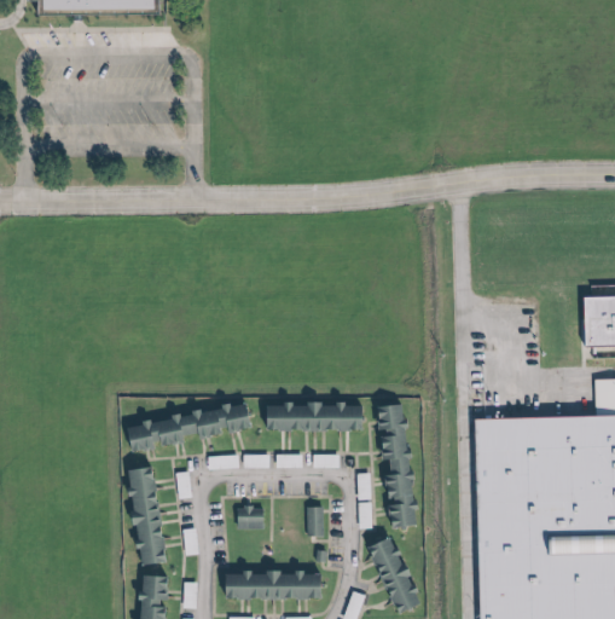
[(155,0),(155,13),(30,15),(29,0),(155,0)]
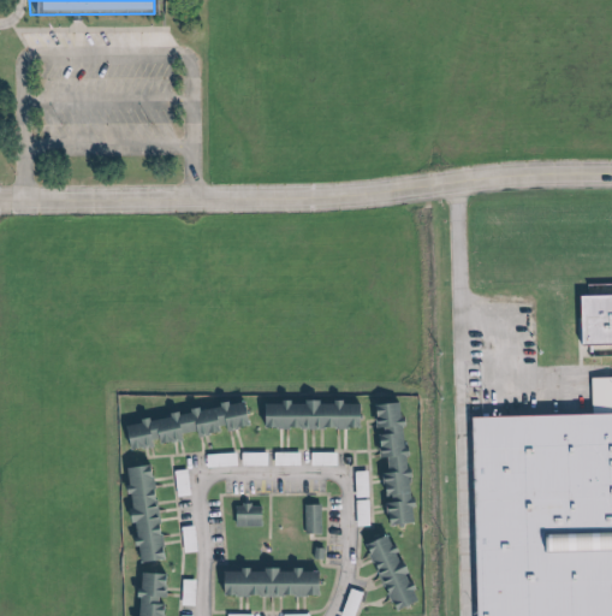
[(611,294),(588,295),(588,344),(611,344),(611,294)]
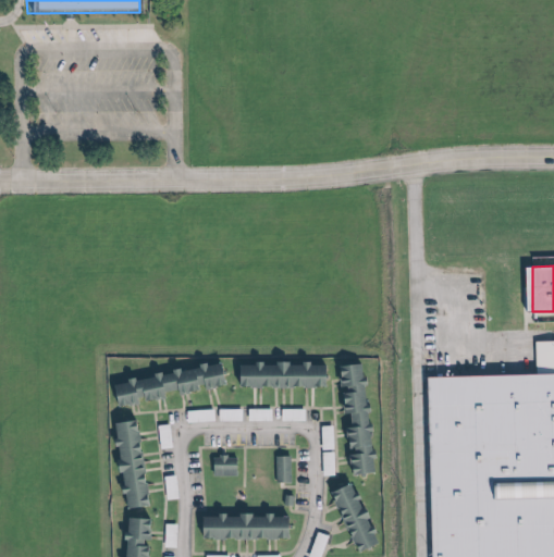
[(232,384),(229,362),(115,382),(120,407),(173,397),(173,395),(232,384)]
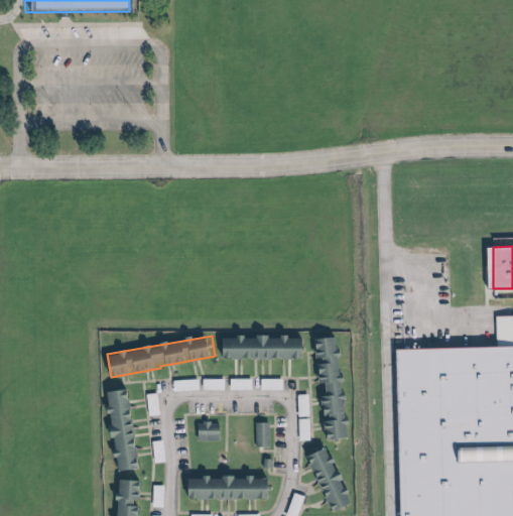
[(329,440),(353,436),(352,425),(354,424),(342,336),(313,340),(316,360),(318,360),(322,382),(329,381),(331,395),(324,396),(327,417),(326,417),(329,440)]
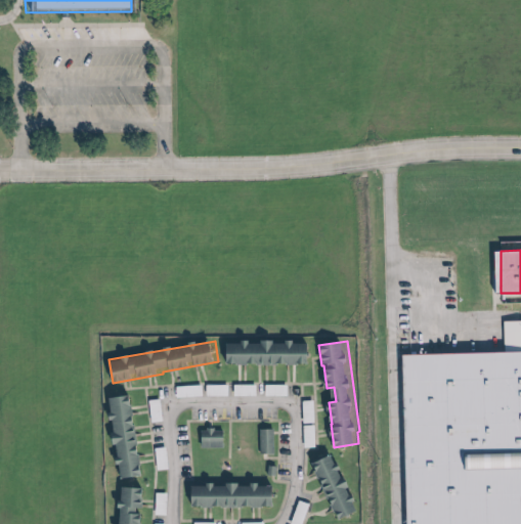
[(225,364),(313,363),(313,342),(225,342),(225,364)]
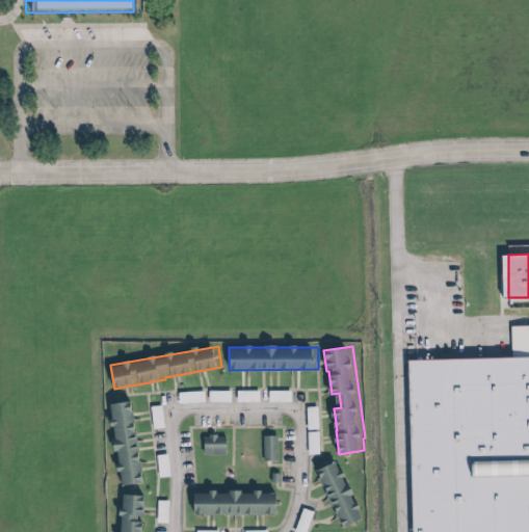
[(407,531),(402,358),(528,353),(528,531),(407,531)]
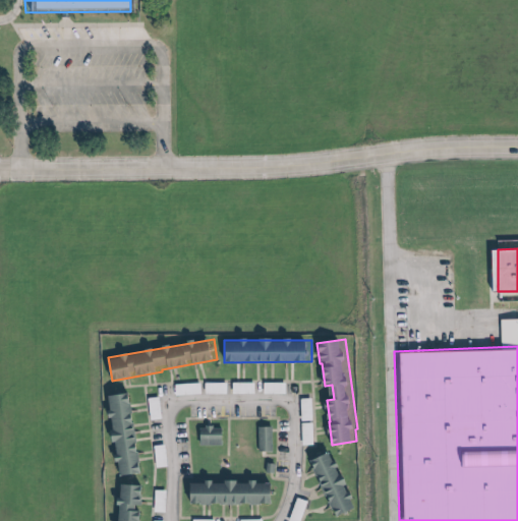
[(177,395),(203,394),(202,383),(176,384),(177,395)]
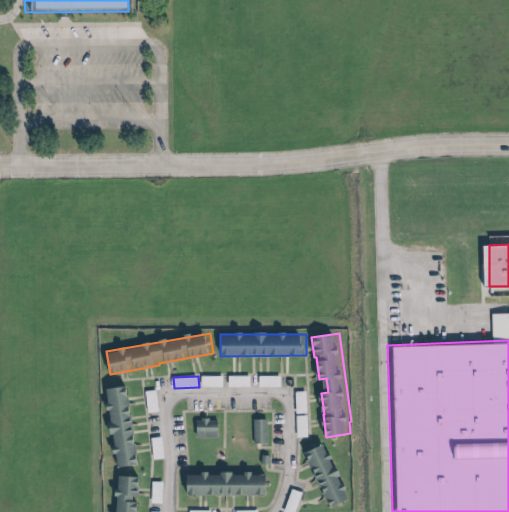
[(223,376),(203,376),(203,387),(223,386),(223,376)]
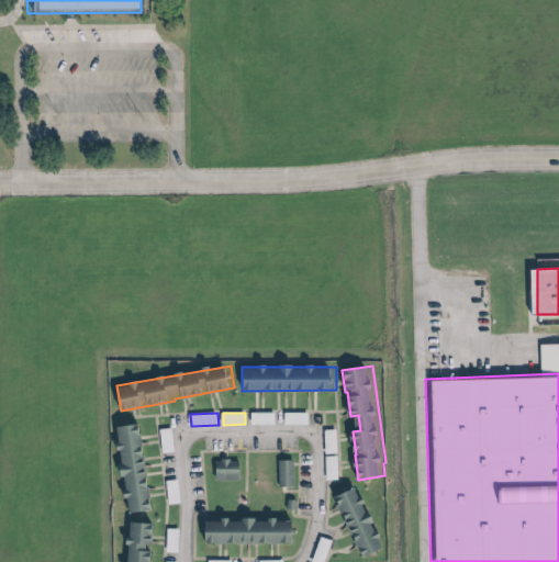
[(252,413),(253,425),(276,425),(276,413),(252,413)]
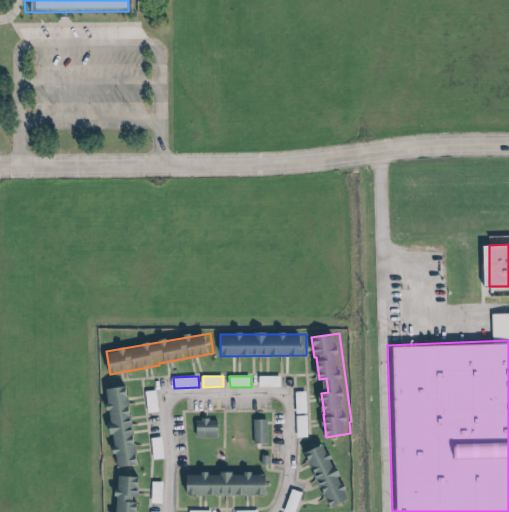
[(260,386),(281,387),(282,376),(260,376),(260,386)]
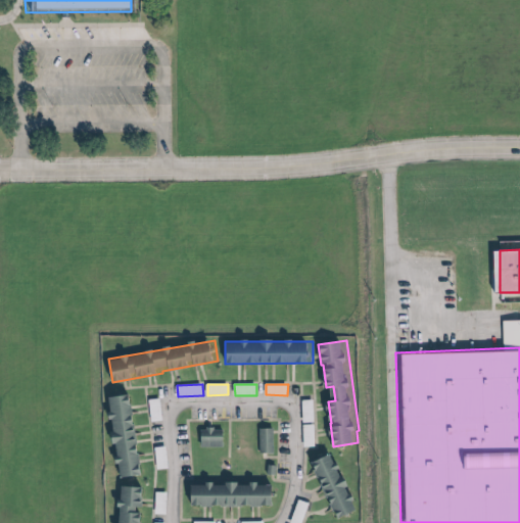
[(136,394),(111,396),(114,418),(116,418),(123,477),(144,474),(136,394)]
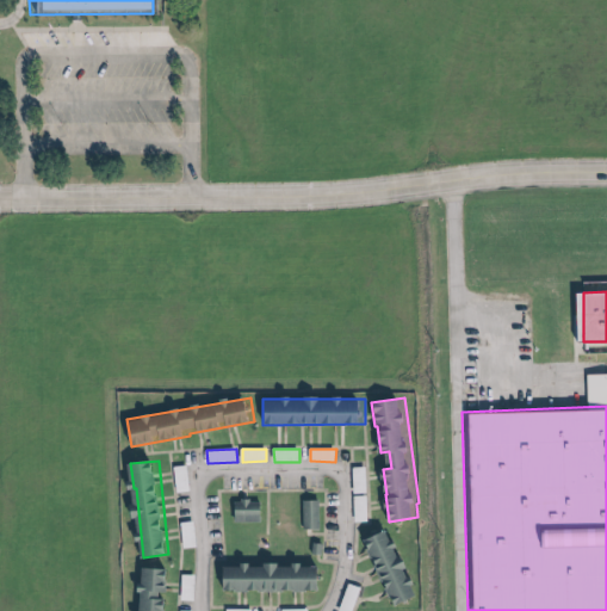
[(191,492),(189,466),(175,467),(178,493),(191,492)]
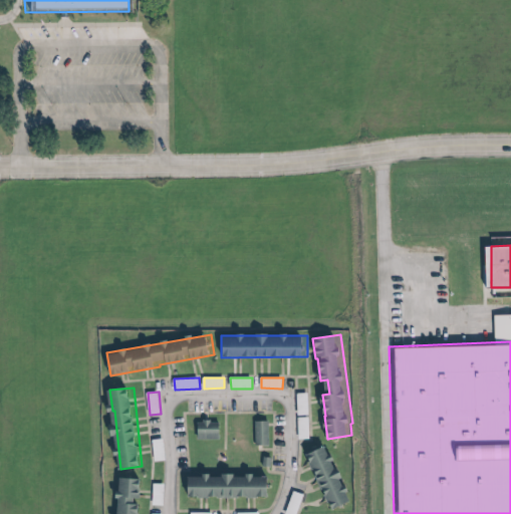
[(309,415),(308,393),(298,394),(298,416),(309,415)]
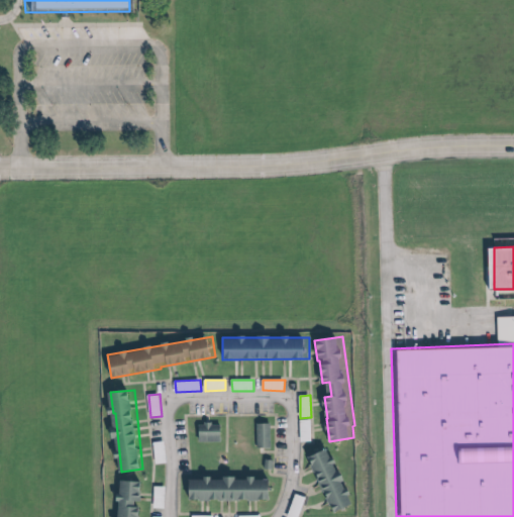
[(311,419),(300,420),(301,441),(312,441),(311,419)]
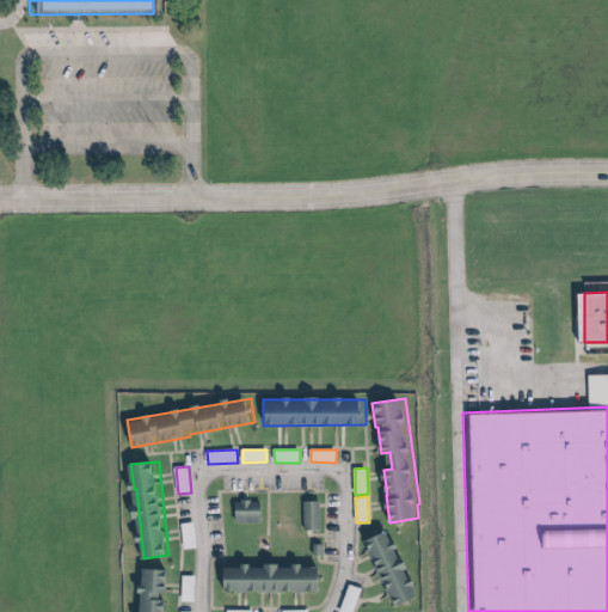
[(265,524),(265,502),(237,501),(235,522),(265,524)]
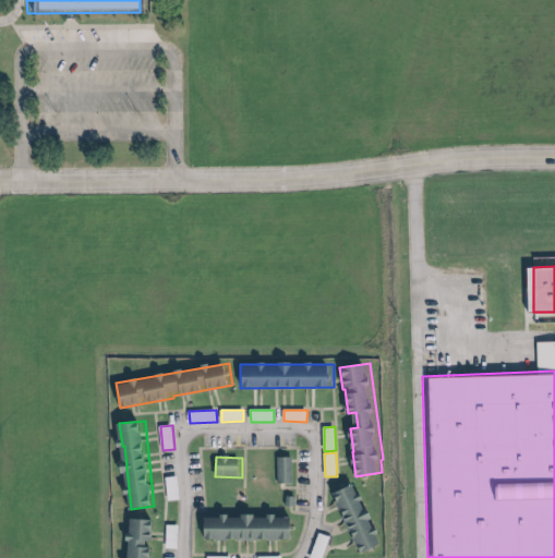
[(294,457),(278,457),(279,484),(294,483),(294,457)]
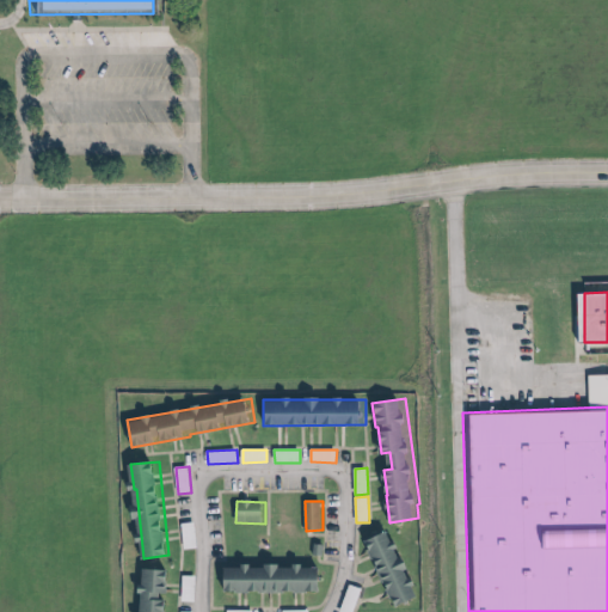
[(325,592),(325,567),(223,565),(223,591),(325,592)]
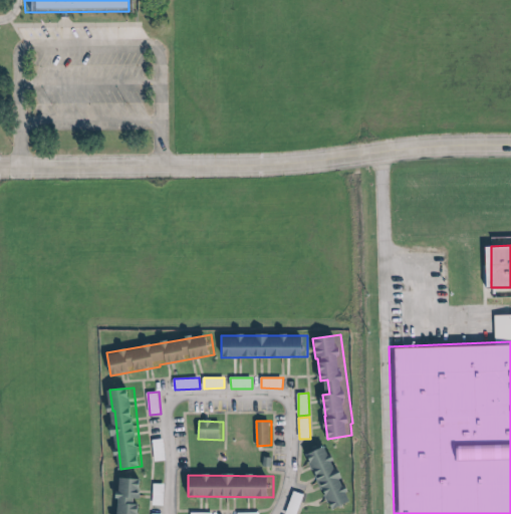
[(143,513),(144,501),(145,478),(122,477),(118,513),(143,513)]
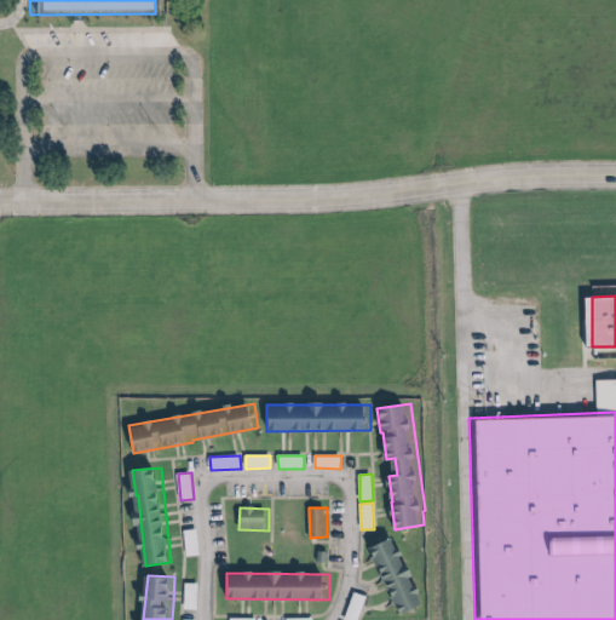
[(360,619),(367,596),(355,592),(345,619),(360,619)]
